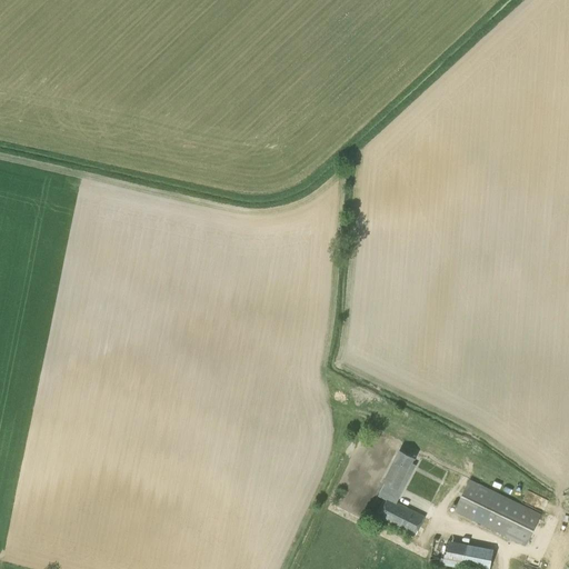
[(399,489),(415,458),(400,450),(383,481),(399,489)]
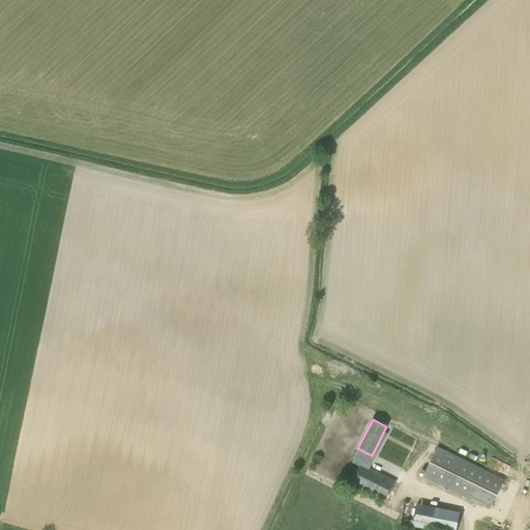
[(423,476),(490,508),(504,479),(438,446),(423,476)]
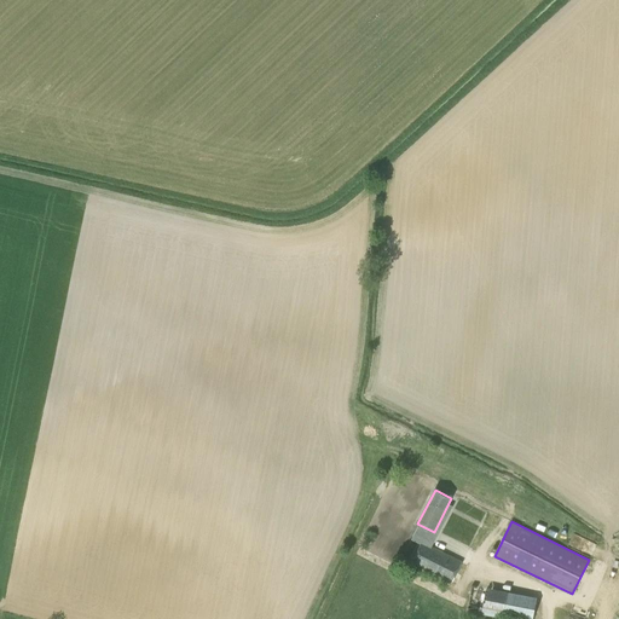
[(422,542),(412,562),(452,582),(462,561),(422,542)]
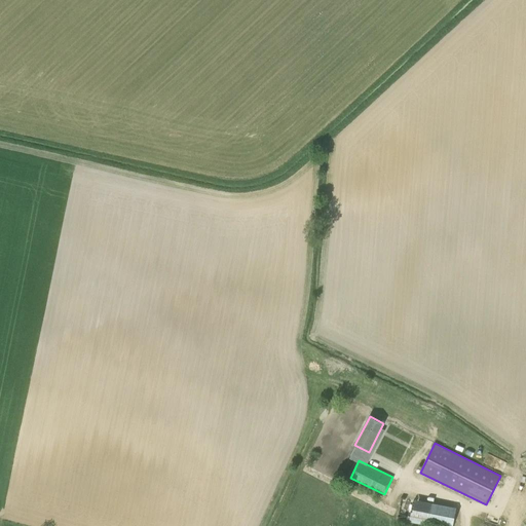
[(501,481),(518,488),(521,481),(504,474),(501,481)]
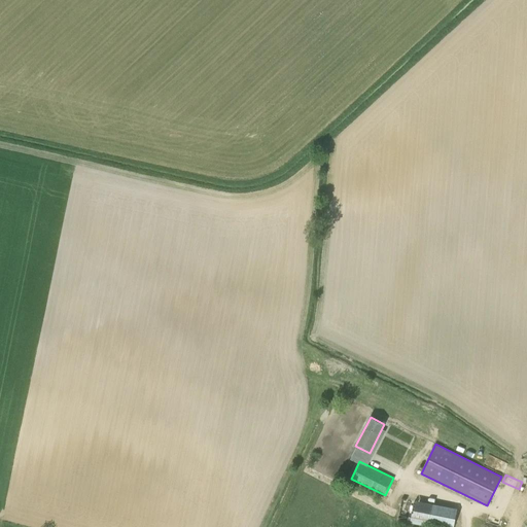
[(453,526),(457,508),(415,501),(411,524),(428,526),(453,526)]
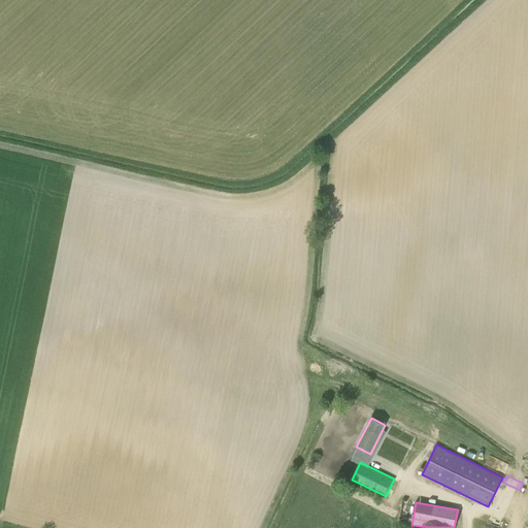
All buildings are outlined.
